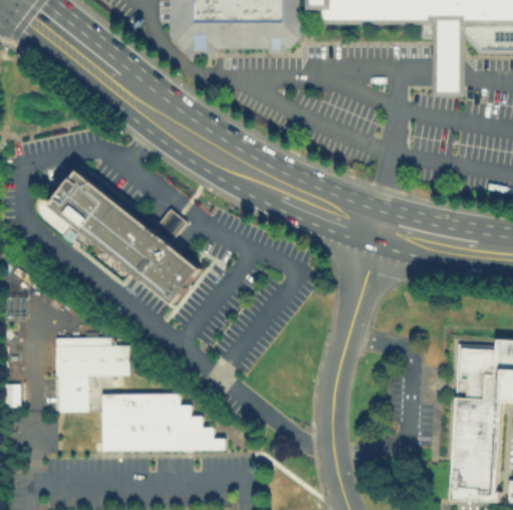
[(512,0),(512,53),(481,53),(467,41),(467,95),(433,95),(433,23),(319,23),(319,7),(309,7),(309,0),(299,0),(299,37),(290,47),(216,47),(216,57),(192,57),(171,37),(171,0),(512,0)]
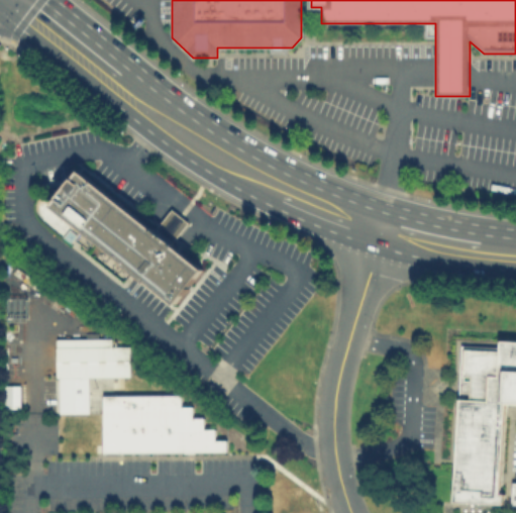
[(205,273),(82,174),(55,208),(178,307),(205,273)]
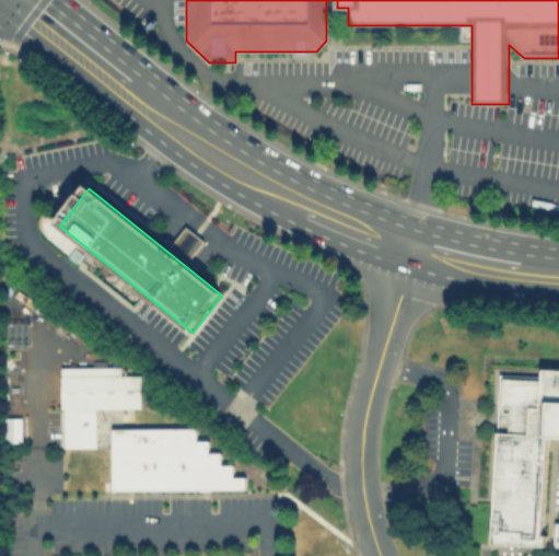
[(143,375),(143,412),(61,410),(62,368),(123,368),(123,375),(143,375)]
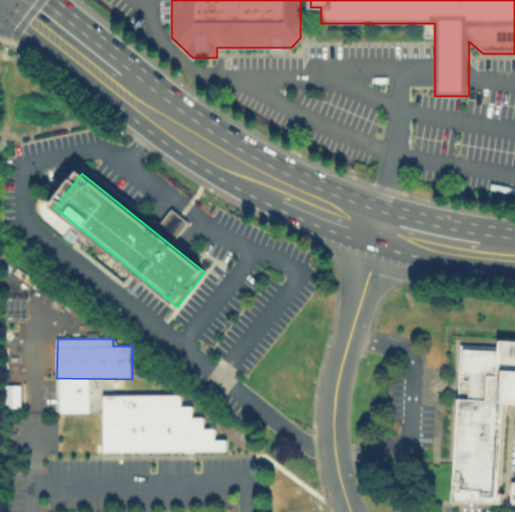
[(457,352),(495,353),(495,345),(514,346),(514,410),(502,410),(497,509),(449,506),(457,352)]
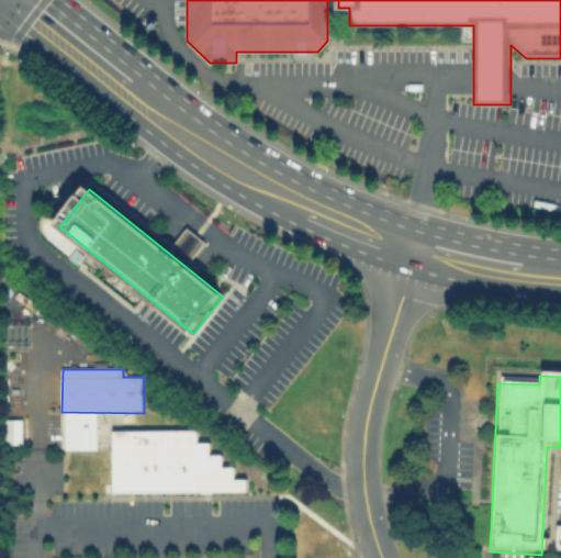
[(23,421),(23,446),(6,446),(6,421),(23,421)]
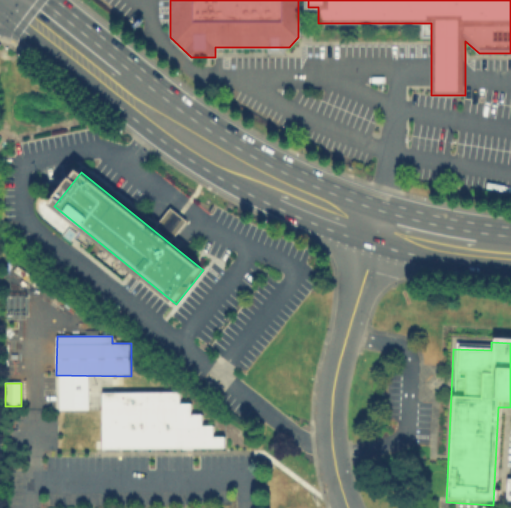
[(179,394),(179,406),(190,406),(190,417),(201,417),(201,428),(212,428),(212,439),(224,439),(224,449),(102,450),(102,395),(179,394)]
